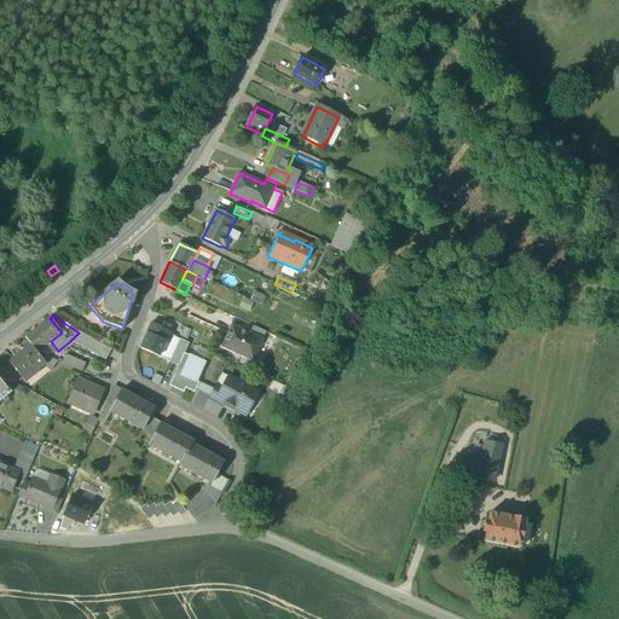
[(50,318),(38,328),(50,342),(51,341),(62,333),(50,318)]
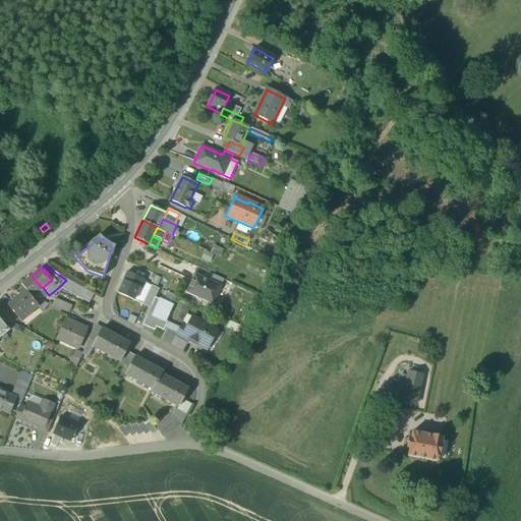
[(142,279),(127,272),(124,280),(139,287),(142,280),(142,279)]
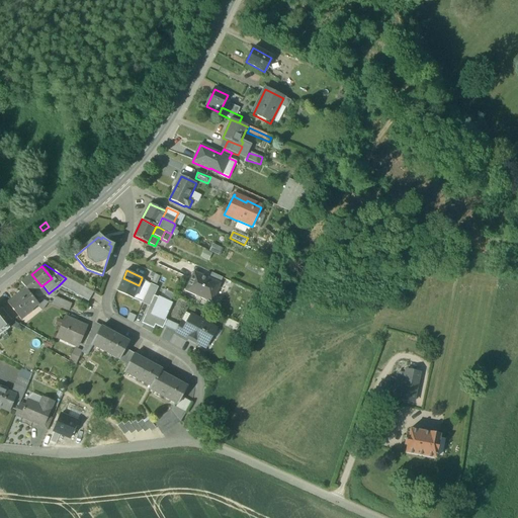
[(209,278),(194,272),(185,291),(211,304),(221,283),(209,278)]
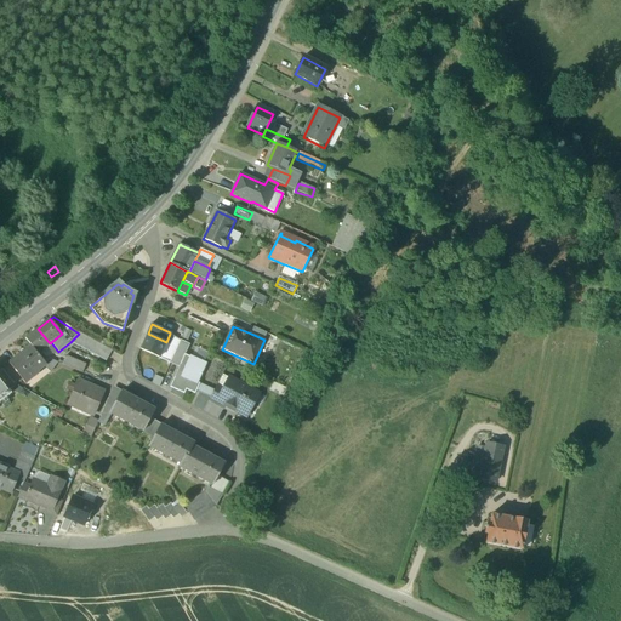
[(267,334),(254,328),(251,334),(265,340),(267,334)]
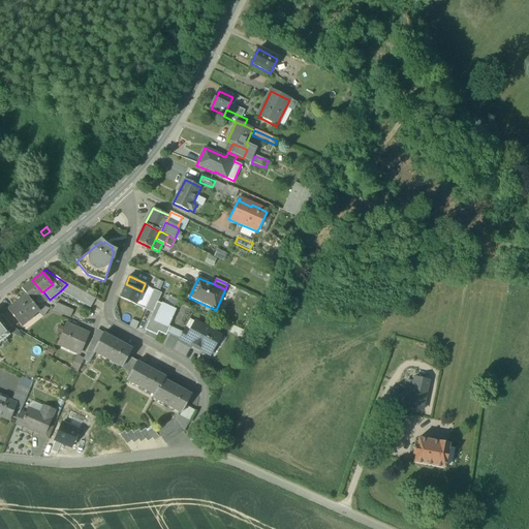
[(32,280),(21,288),(26,294),(31,301),(39,294),(42,292),(32,280)]
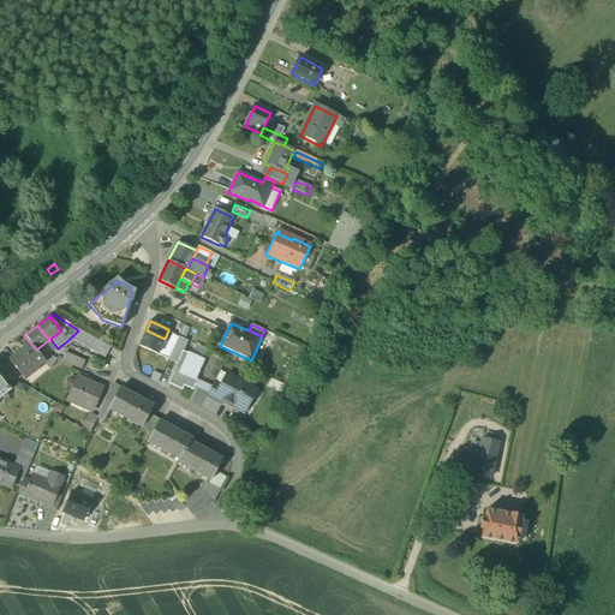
[(111,347),(78,330),(70,339),(105,358),(111,347)]
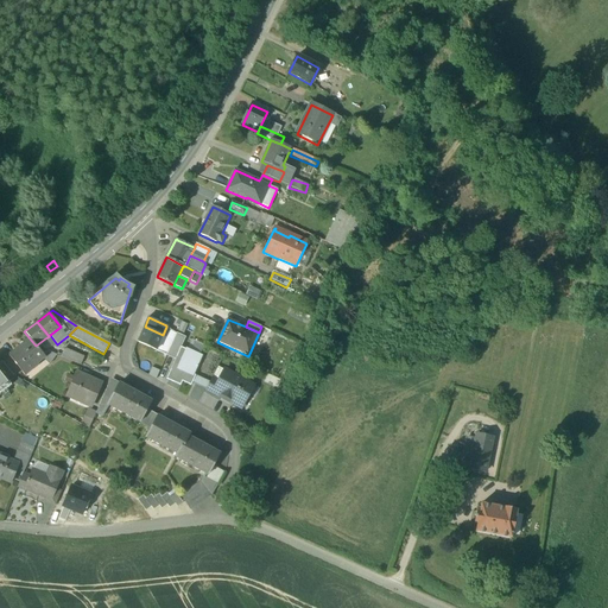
[(163,335),(145,327),(138,342),(156,350),(159,343),(163,335)]
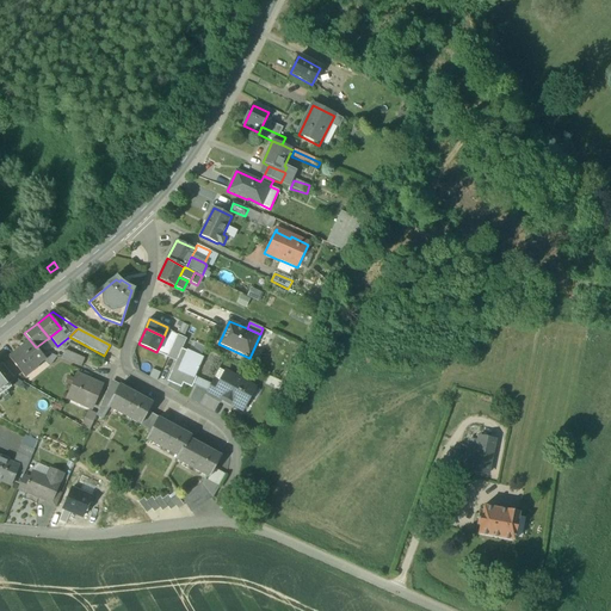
[(167,358),(177,363),(181,350),(186,340),(178,335),(167,358)]
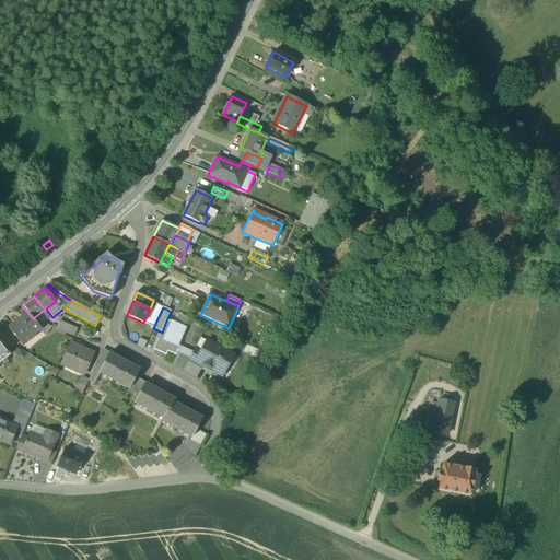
[(53,317),(46,308),(45,310),(42,312),(48,321),(53,317)]
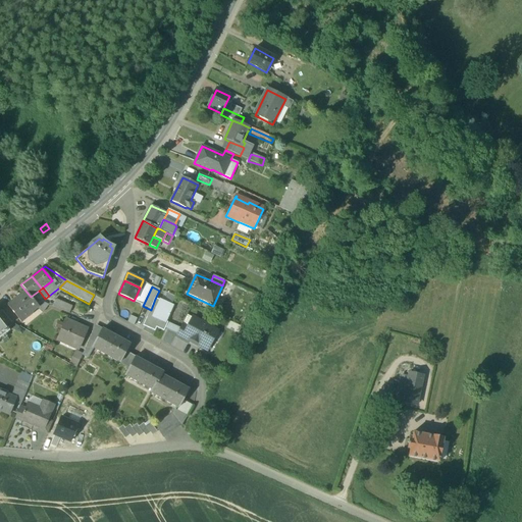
[(31,297),(25,291),(7,306),(18,320),(19,320),(30,312),(31,313),(38,306),(31,297)]
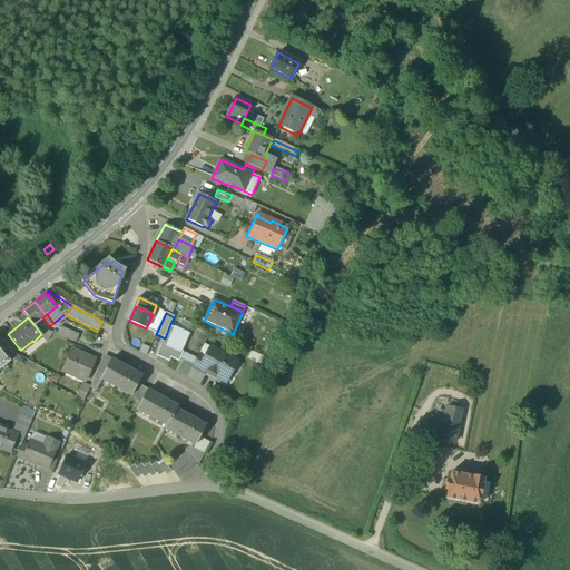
[(186,332),(189,324),(178,320),(175,327),(186,332)]
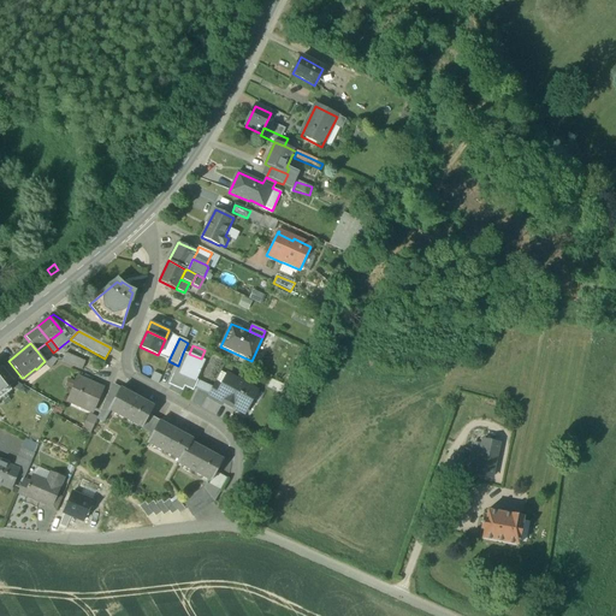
[(172,353),(161,348),(158,355),(170,360),(172,353)]
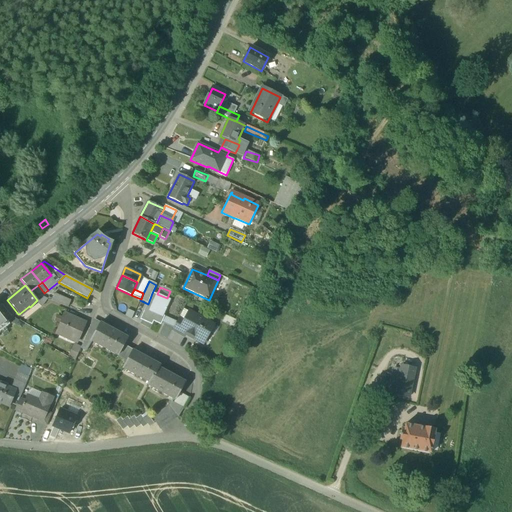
[(148,304),(140,320),(152,325),(154,322),(161,325),(165,317),(162,316),(169,301),(152,293),(148,304)]
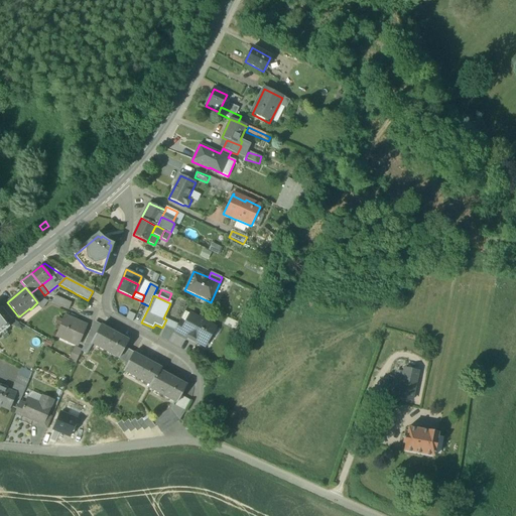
[(71,303),(54,296),(51,302),(68,310),(71,303)]
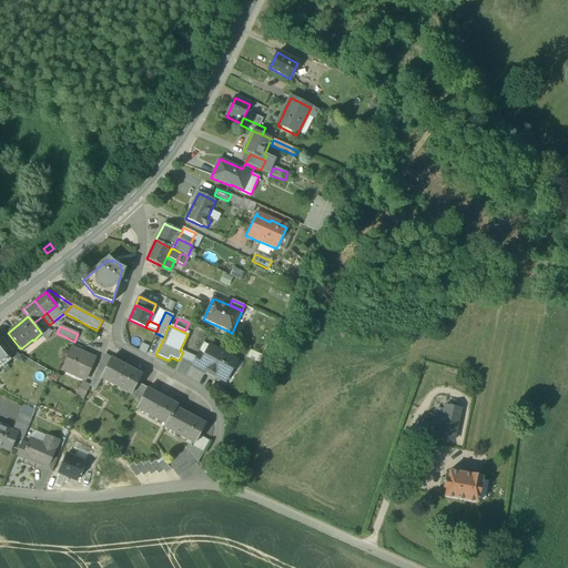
[(40,335),(44,340),(51,333),(48,330),(40,335)]
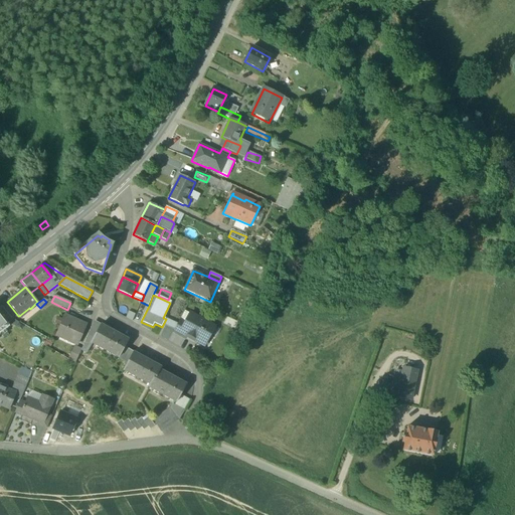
[(18,316),(7,302),(2,306),(2,307),(13,320),(18,316)]
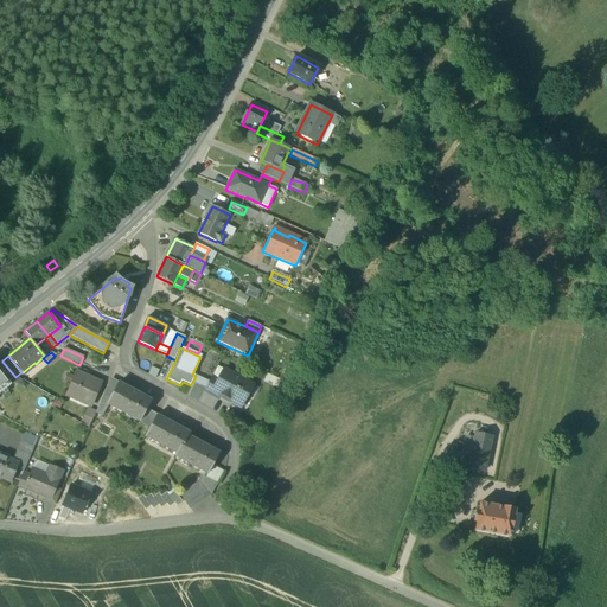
[(0,364),(0,371),(10,383),(17,378),(16,377),(2,362),(0,364)]
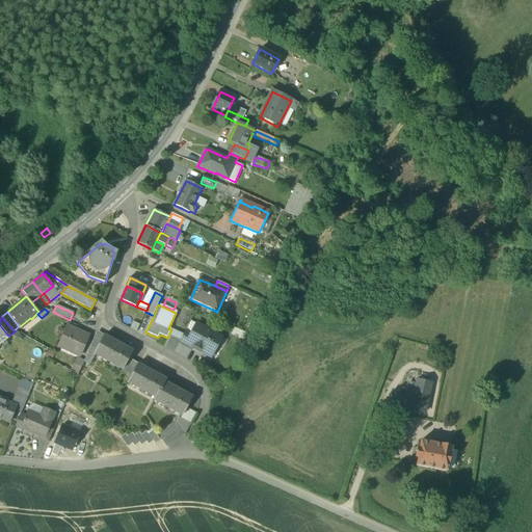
[(0,346),(10,339),(8,336),(0,325),(0,346)]
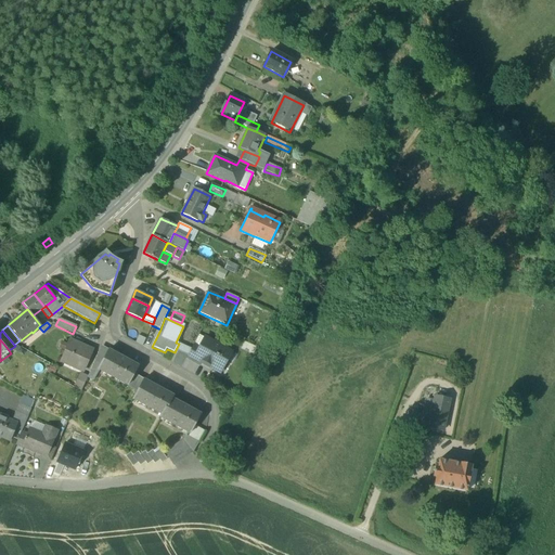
[(228,351),(205,339),(199,349),(198,350),(206,353),(203,361),(210,365),(211,368),(220,373),(227,360),(224,359),(228,351)]
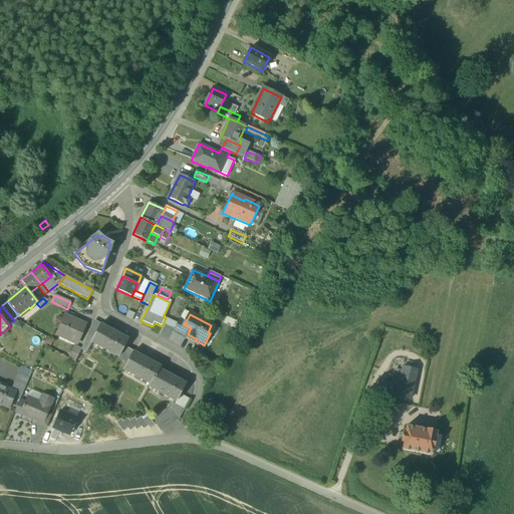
[(85,324),(65,315),(56,335),(76,344),(85,324)]
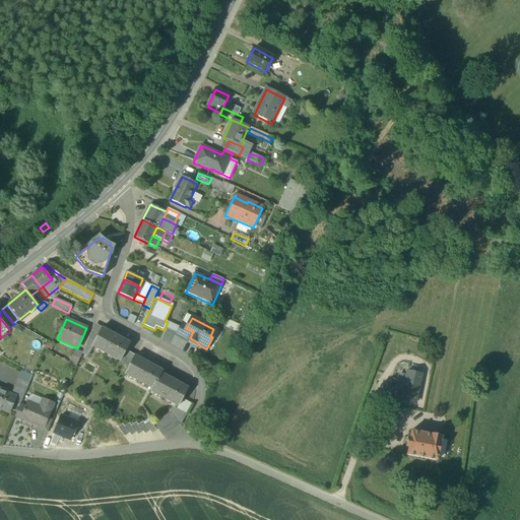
[(187,327),(181,324),(175,335),(188,342),(190,338),(193,331),(186,328),(187,327)]
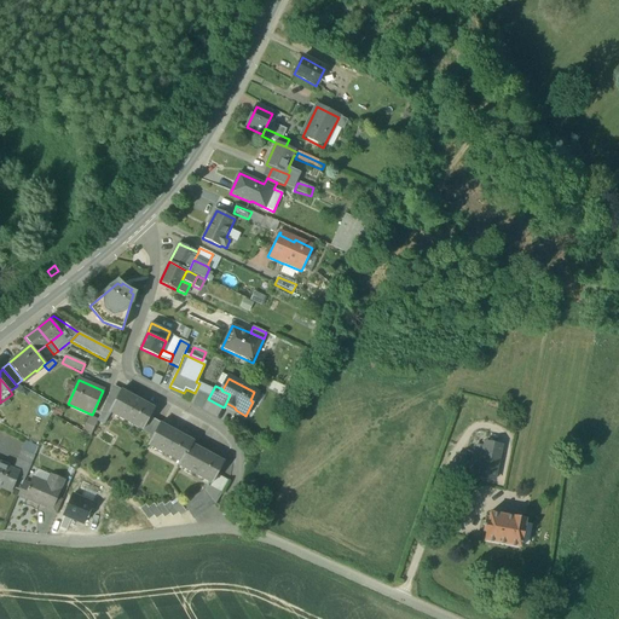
[(152,409),(122,392),(122,391),(122,389),(109,412),(110,414),(110,412),(142,429),(140,431),(142,431),(149,418),(154,408),(152,409)]
